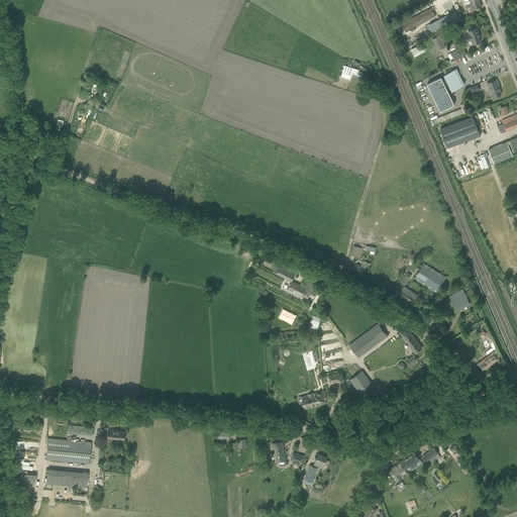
[(482,6),(479,0),(470,0),(471,3),(467,5),(468,8),(470,7),(472,9),(474,8),(475,8),(482,6)]
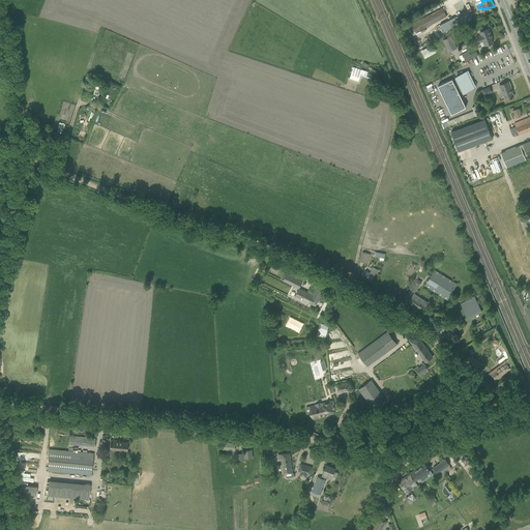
[(442,7),(411,24),(414,29),(412,30),(414,33),(416,32),(416,33),(447,17),(442,7)]
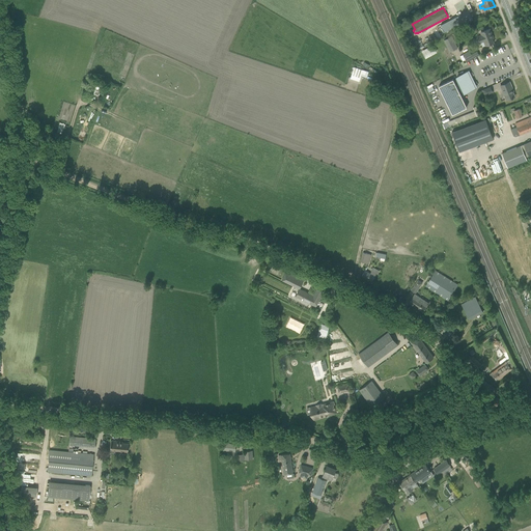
[(460,14),(441,25),(445,32),(465,22),(460,14)]
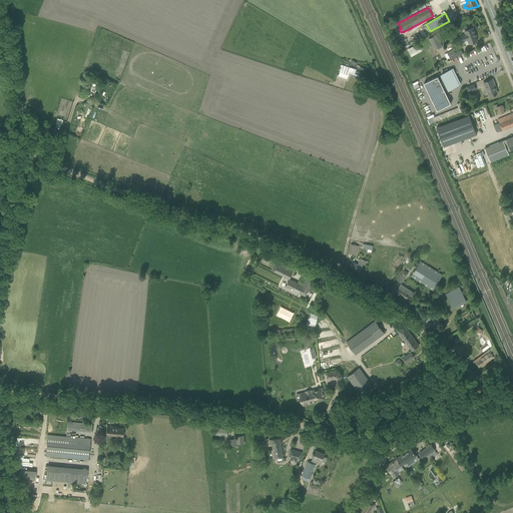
[(473,28),(464,31),(465,34),(462,35),(464,40),(467,39),(469,38),(471,43),(472,43),(477,41),(475,37),(476,37),(475,35),(476,35),(473,28)]
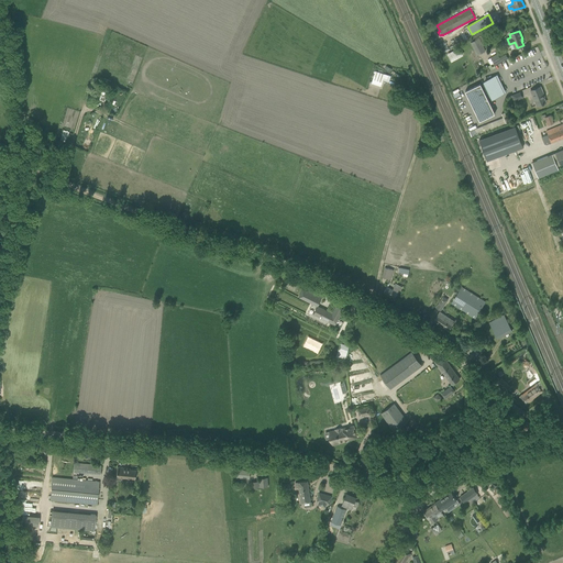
[(471,43),(477,55),(486,51),(479,39),(471,43)]
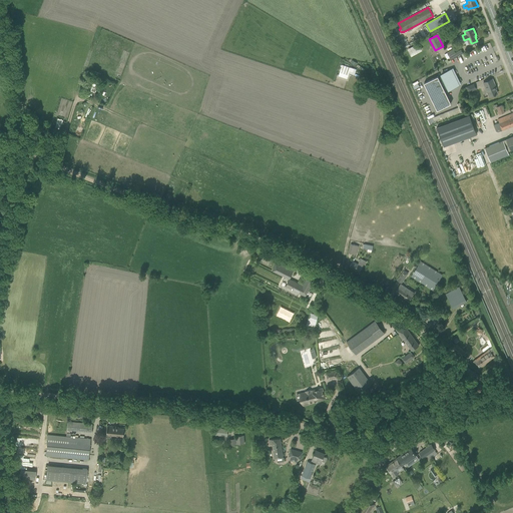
[(412,55),(423,50),(420,43),(408,48),(412,55)]
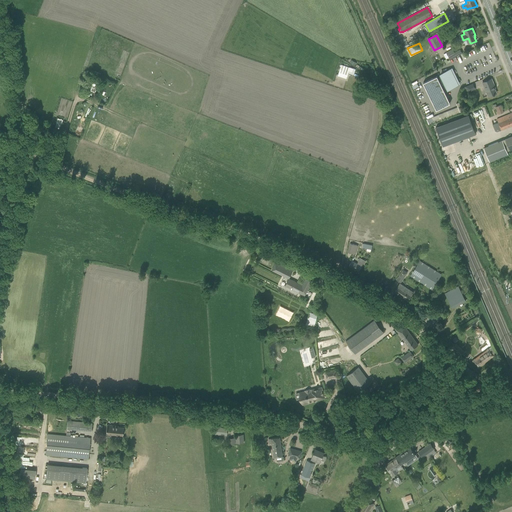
[(450,59),(457,55),(462,53),(460,50),(454,53),(452,49),(446,53),(450,59)]
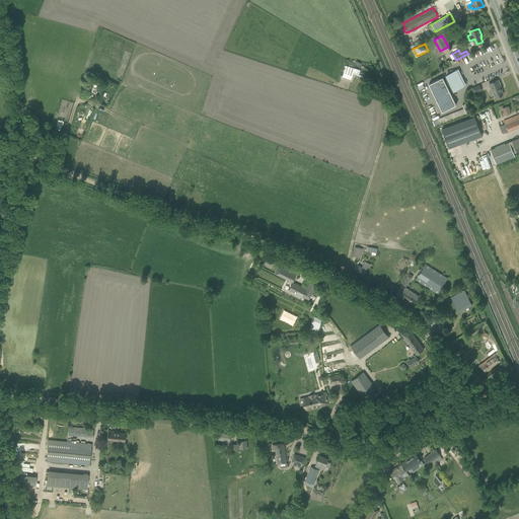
[(346,65),(343,76),(352,79),(353,76),(358,78),(361,70),(346,65)]
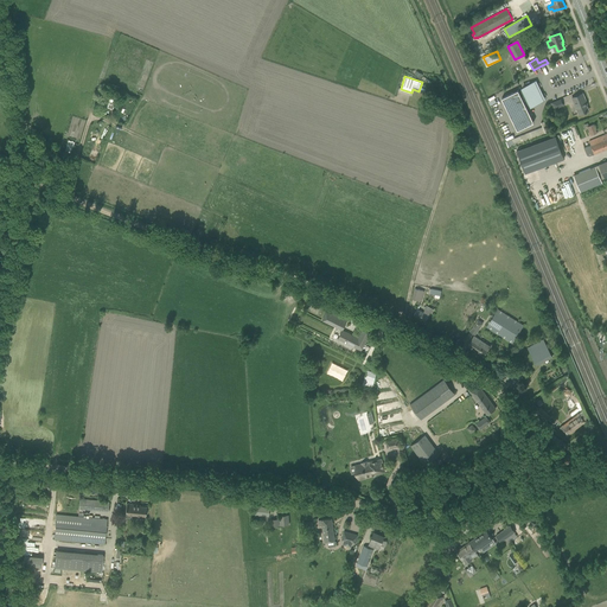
[(545,100),(536,80),(521,88),(522,90),(519,91),(518,90),(502,97),(517,129),(532,122),(525,106),(529,104),(530,107),(545,100)]
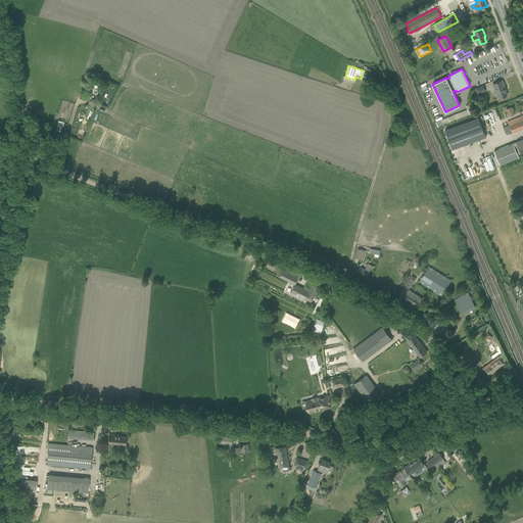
[(492,84),(494,88),(495,88),(496,92),(495,92),(498,98),(504,96),(505,97),(505,96),(507,95),(504,88),(505,87),(502,81),(492,84)]
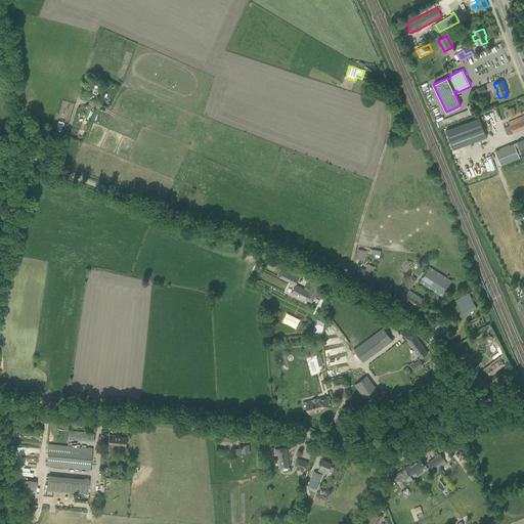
[(469,111),(437,121),(439,126),(475,114),(472,103),(467,105),(469,111)]
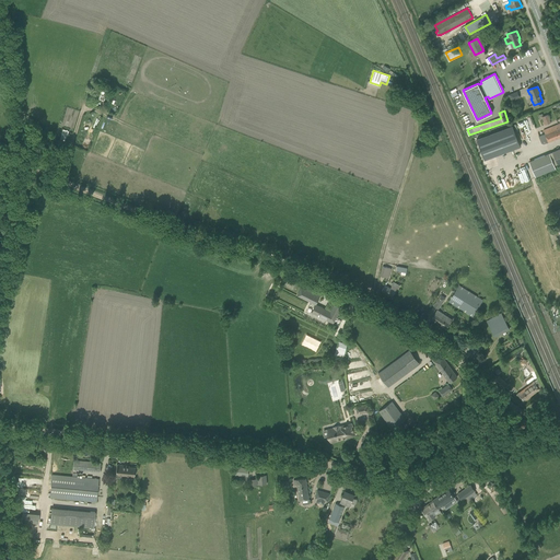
[(541,117),(545,125),(550,123),(547,115),(541,117)]
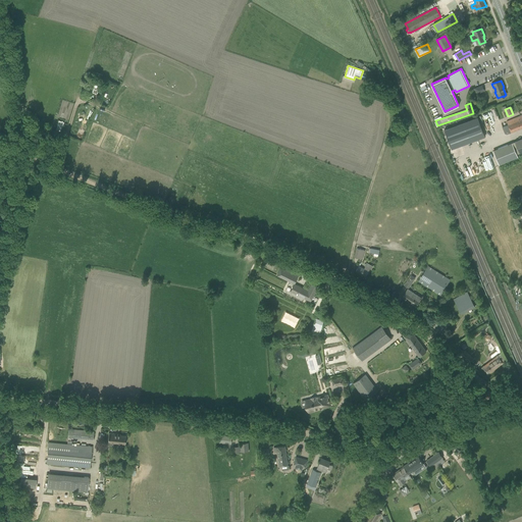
[(521,114),(507,121),(508,124),(502,127),(505,134),(506,135),(521,127),(521,114)]
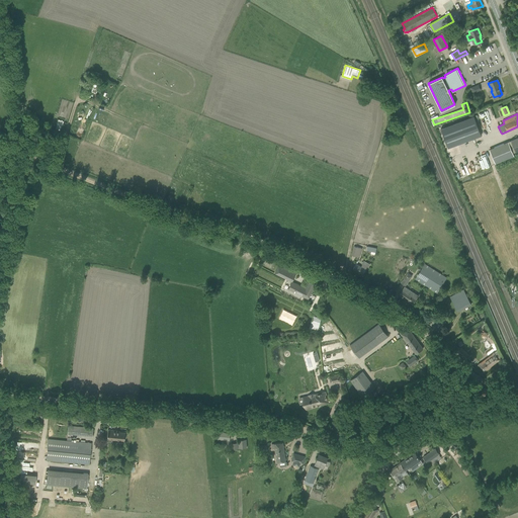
[(475,116),(459,121),(466,141),(482,136),(475,116)]
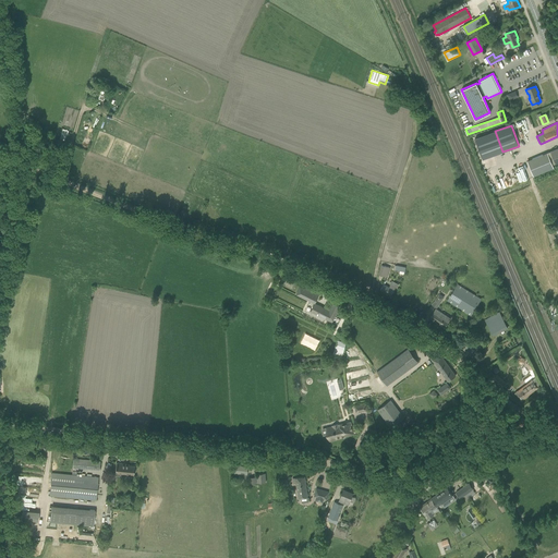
[(557,147),(528,161),(532,173),(533,177),(554,168),(553,165),(557,161),(557,147)]
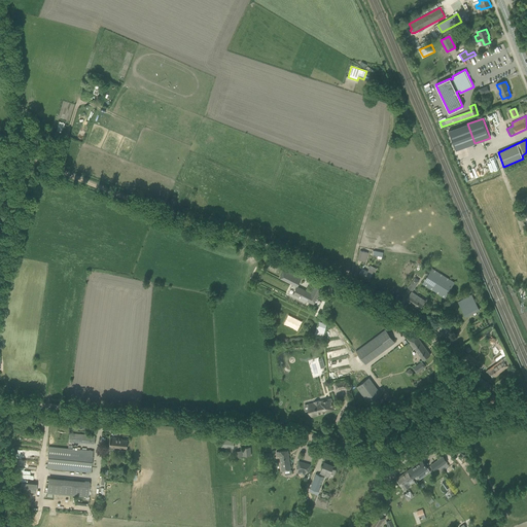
[(499,170),(497,161),(487,164),(487,161),(478,163),(481,175),(499,170)]
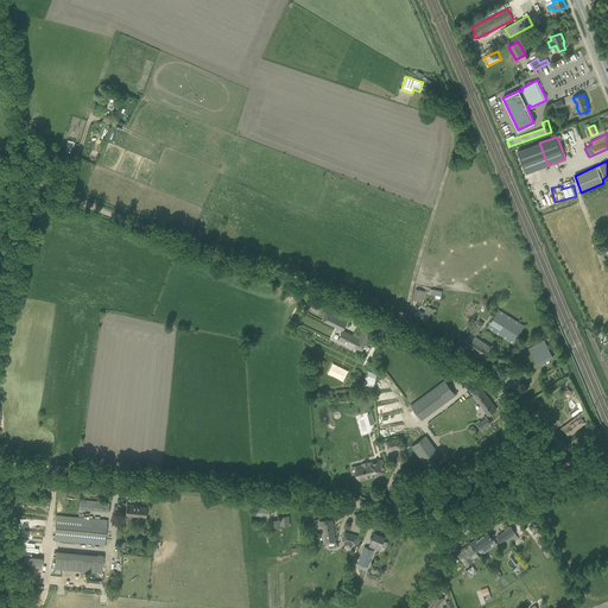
[(413,299),(418,301),(423,302),(425,292),(416,290),(413,299)]
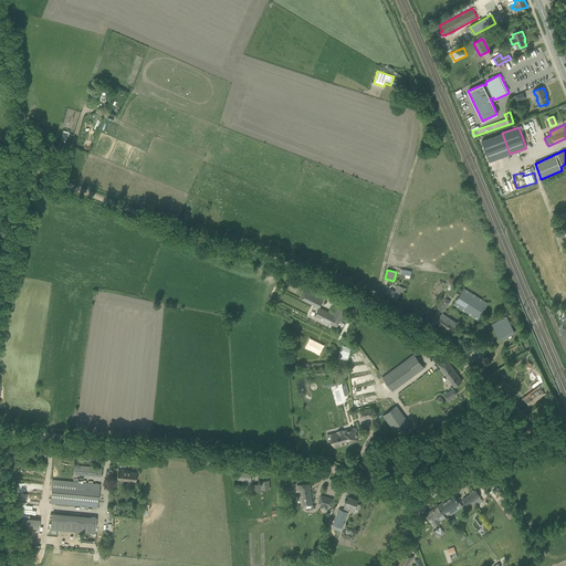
[(396,300),(401,291),(402,292),(405,289),(399,285),(397,289),(396,289),(395,291),(389,289),(386,294),(396,300)]
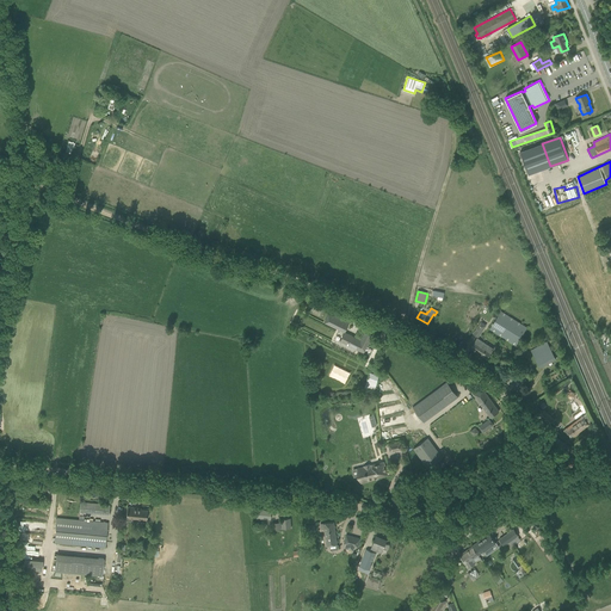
[(516,345),(524,332),(526,327),(500,312),(489,328),(516,345)]
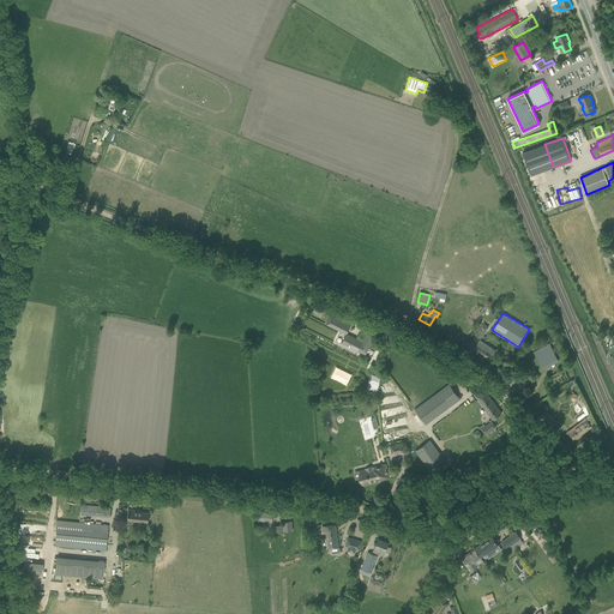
[(330,314),(326,324),(329,325),(330,323),(348,331),(351,325),(330,314)]
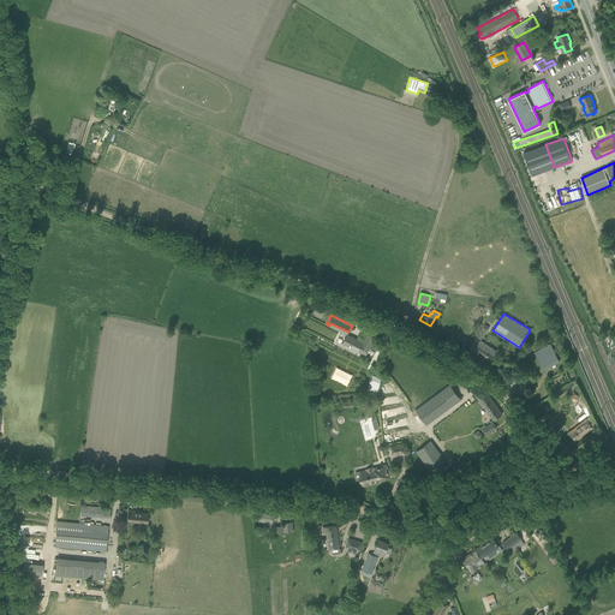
[(484,323),(476,335),(482,339),(489,327),(484,323)]
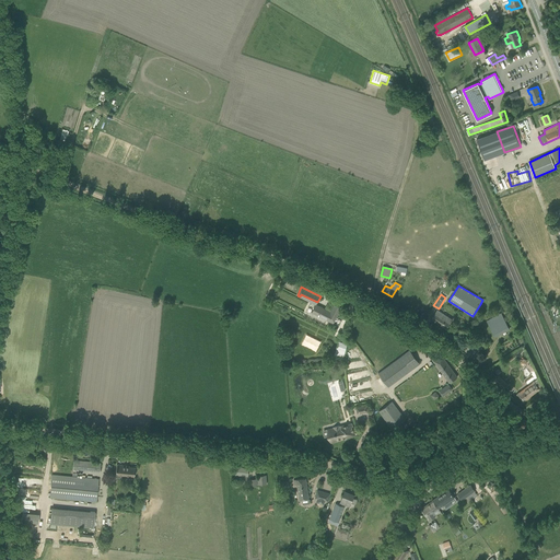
[(334,303),(330,311),(316,304),(312,313),(333,323),(341,306),(334,303)]
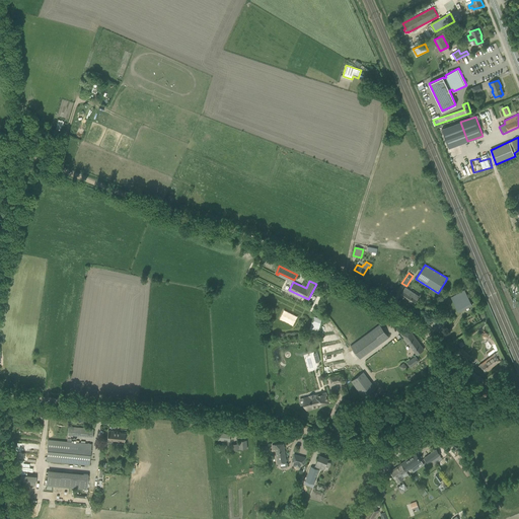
[(418,298),(410,293),(412,291),(405,287),(399,296),(414,304),(418,298)]
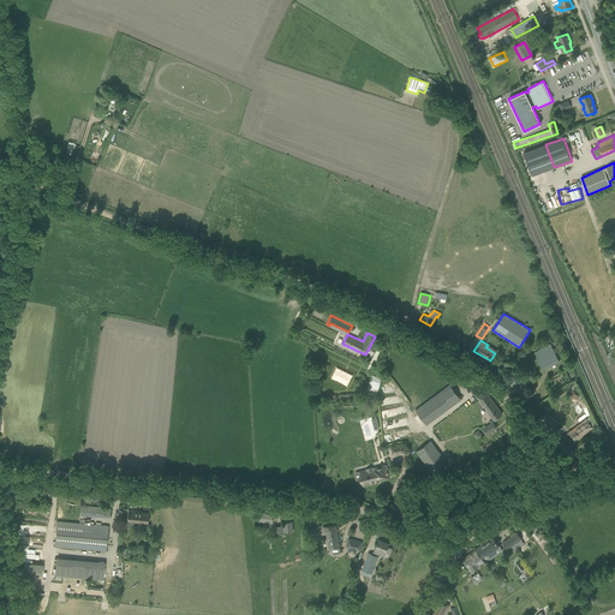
[(535,353),(544,370),(560,362),(550,344),(535,353)]
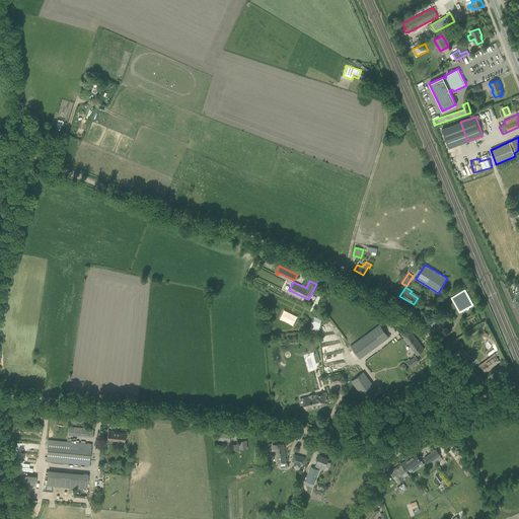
[(318,330),(322,318),(319,317),(315,316),(314,315),(310,328),(318,330)]
